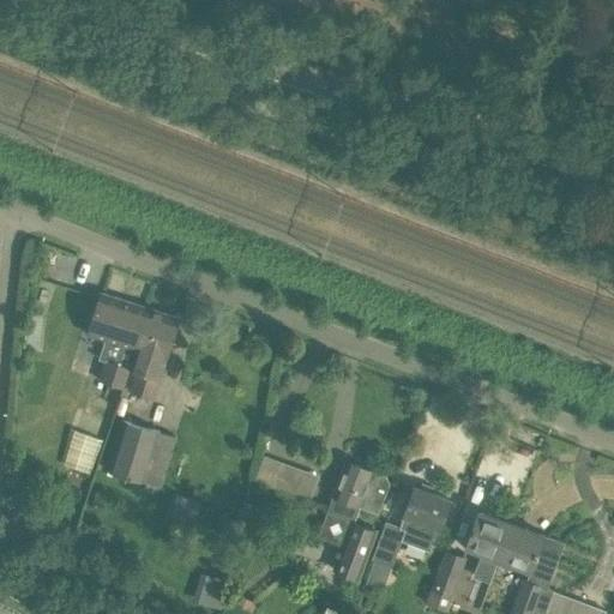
[(122,389),(128,368),(148,309),(101,294),(88,335),(106,341),(100,359),(104,361),(98,380),(122,389)]
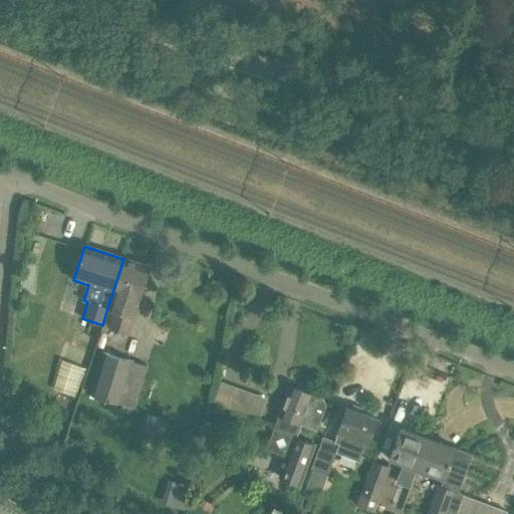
[(133,316),(149,267),(123,259),(107,308),(114,310),(108,327),(125,333),(132,316),(133,316)]
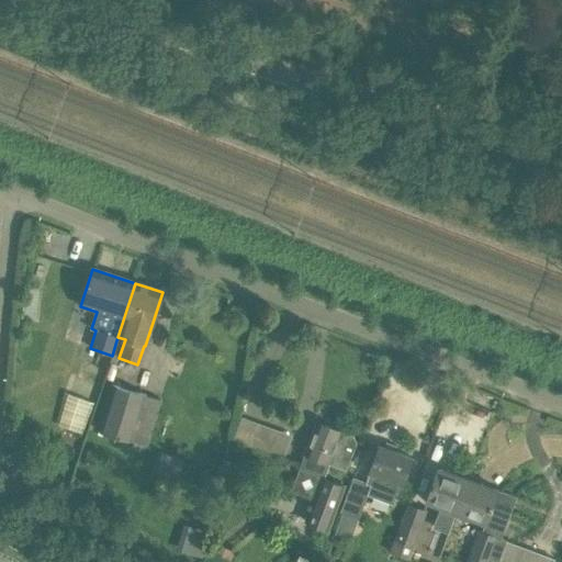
[(23,285),(22,301),(36,302),(37,288),(23,285)]
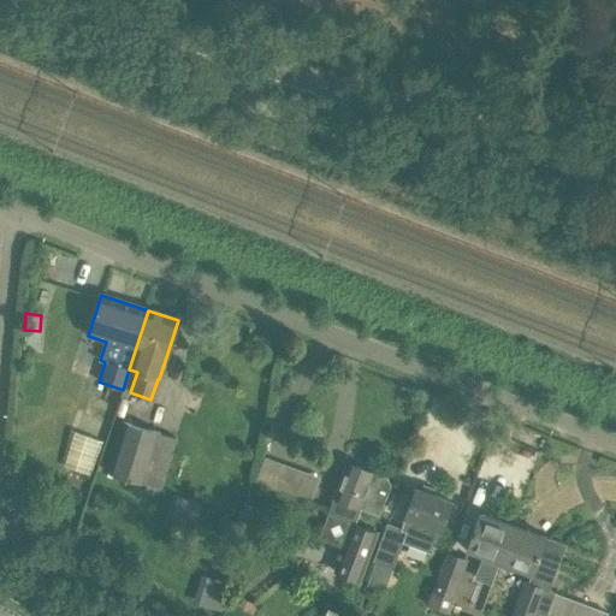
[(122,421),(105,472),(144,485),(160,490),(176,439),(161,434),(122,421)]
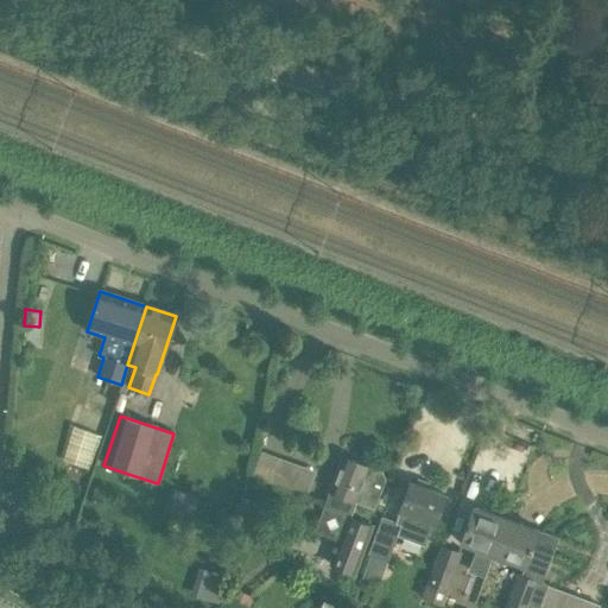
[(260,450),(252,474),(271,481),(279,457),(260,450)]
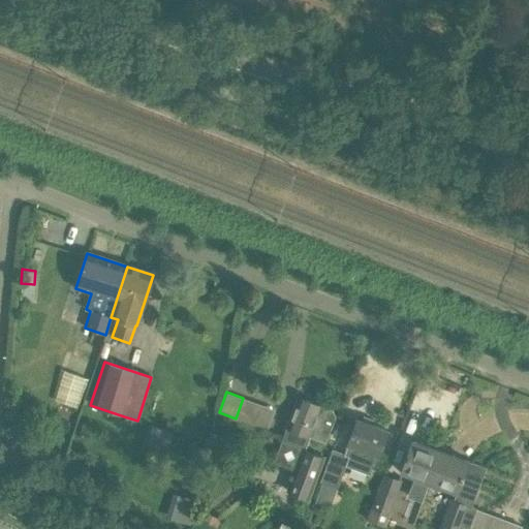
[(324,442),(335,416),(332,410),(299,398),(282,441),(281,440),(274,462),(296,470),(287,491),(306,498),(320,460),(303,453),(309,436),(324,442)]
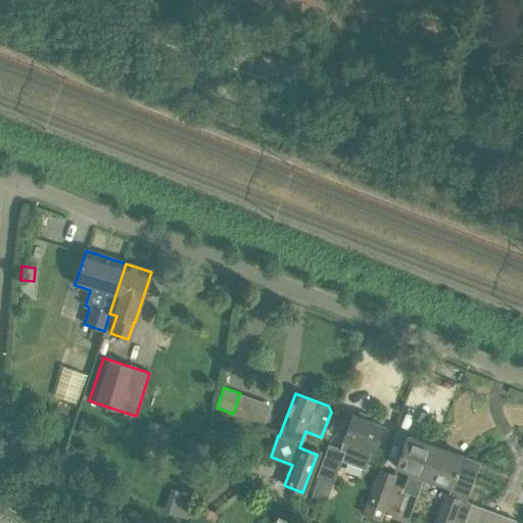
[(366,470),(382,426),(351,415),(342,439),(343,440),(340,448),(328,443),(317,475),(334,482),(342,461),(366,470)]
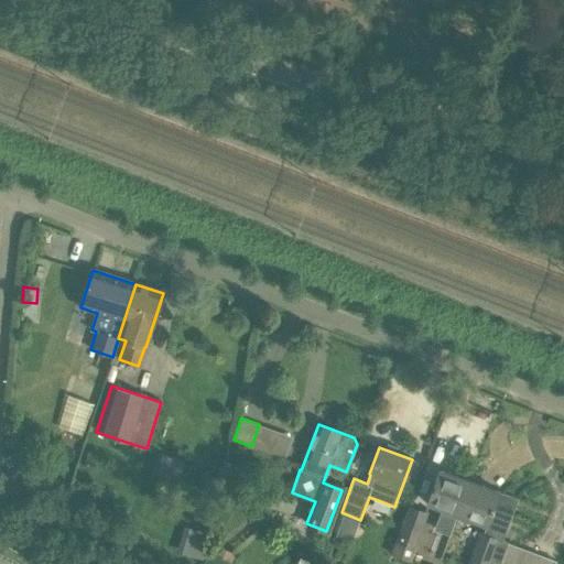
[(35,494),(41,480),(18,473),(19,472),(9,468),(4,483),(35,494)]
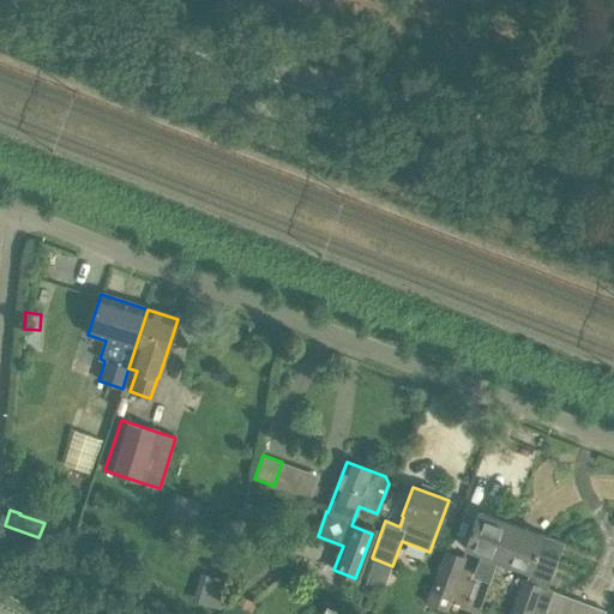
[(500,561),(515,524),(479,511),(464,548),(500,561)]
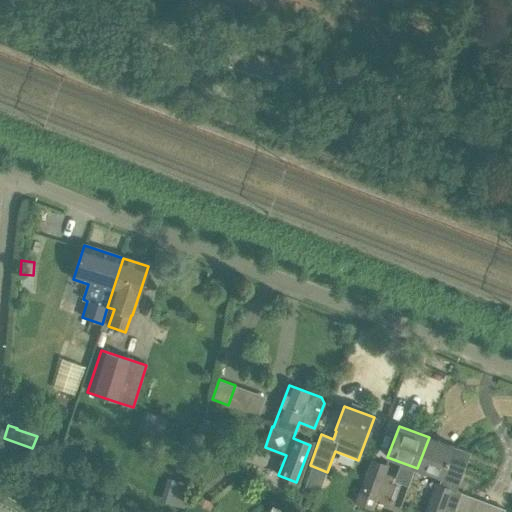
[(193,449),(197,434),(187,431),(183,446),(193,449)]
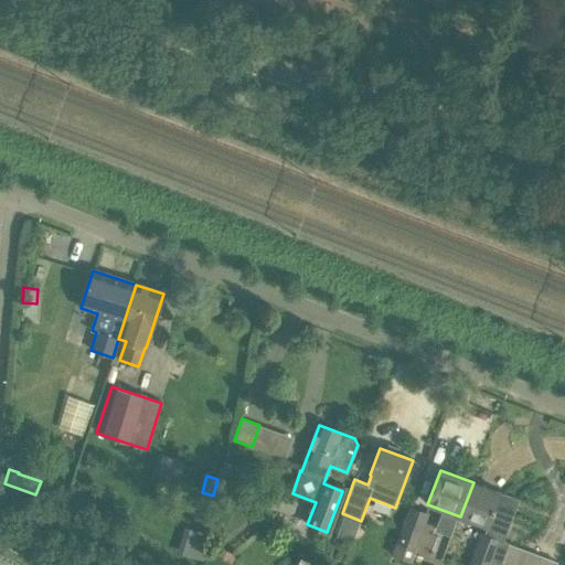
[(473,482),(460,516),(487,526),(486,531),(483,536),(482,535),(480,535),(480,534),(475,552),(469,564),(501,564),(502,564),(501,564),(509,543),(503,541),(519,500),(490,489),(473,482)]
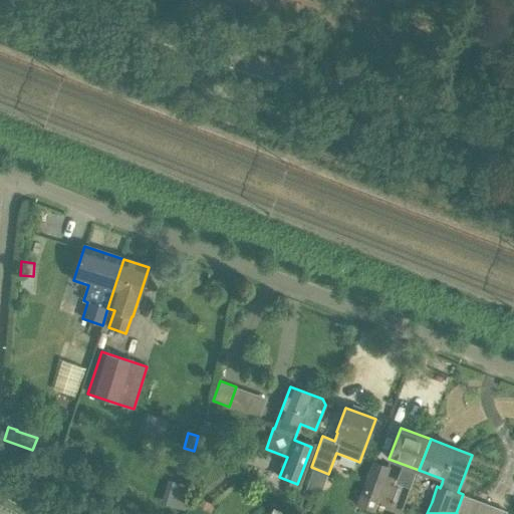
[(64,460),(59,473),(75,477),(79,465),(64,460)]
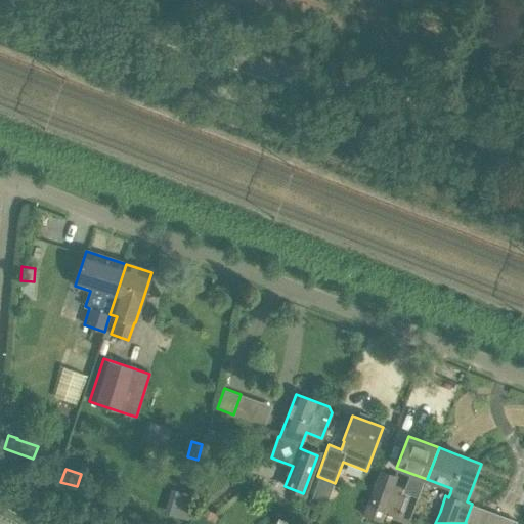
[(381,522),(398,476),(381,469),(363,515),(381,522)]
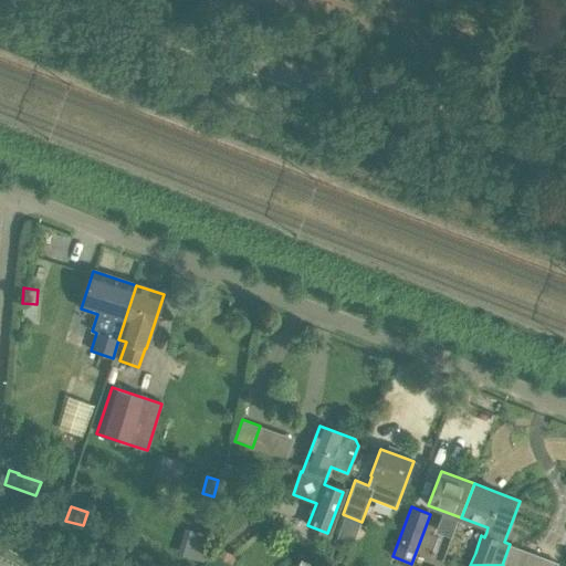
[(208,565),(231,565),(237,555),(218,546),(208,565)]
